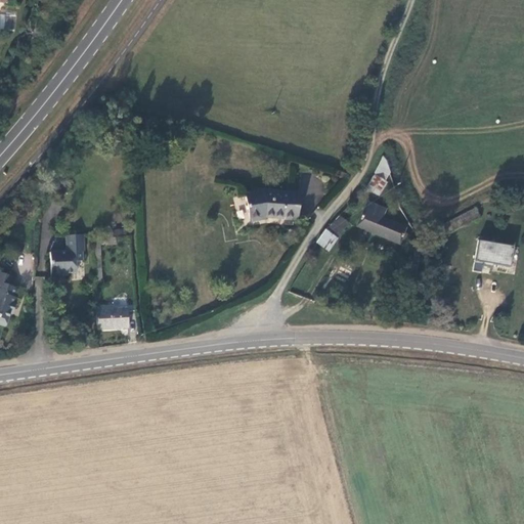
[(383,157),(374,175),(383,181),(389,172),(386,163),(383,157)]
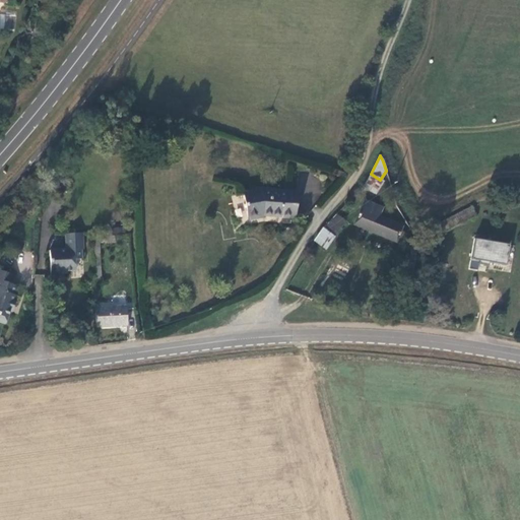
[(364,187),(375,194),(383,181),(380,180),(371,174),(368,182),(364,187)]
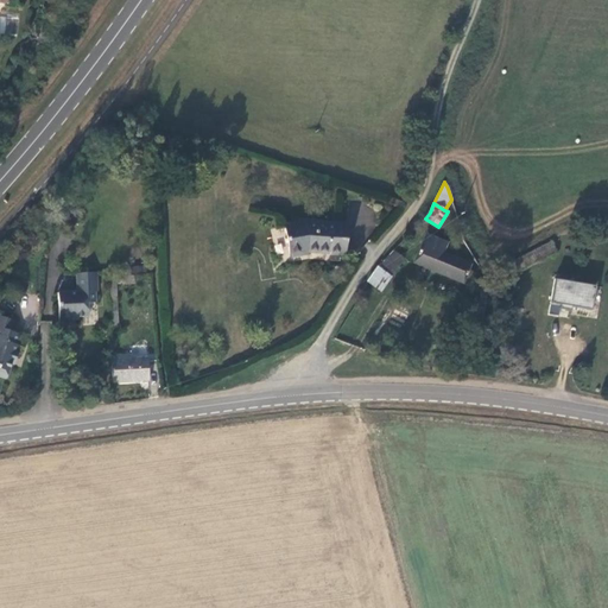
[(285,226),(290,254),(308,252),(344,254),(347,225),(306,221),(285,226)]
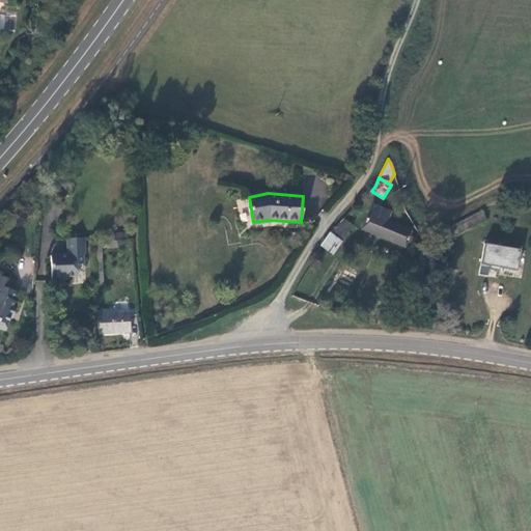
[(409,236),(411,231),(387,221),(390,213),(371,204),(361,229),(404,248),(407,243),(411,245),(414,239),(409,236)]
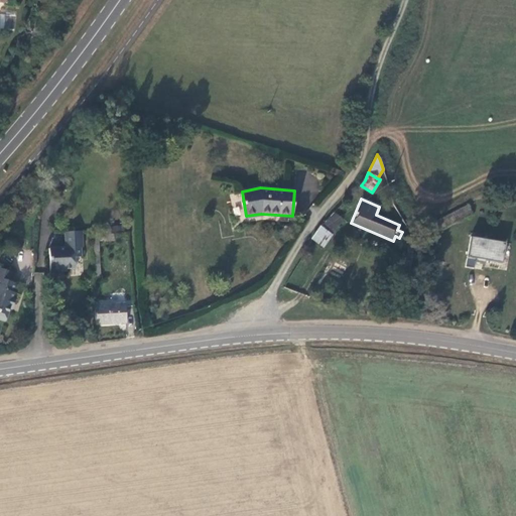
[(473,213),(469,205),(435,221),(440,230),(473,213)]
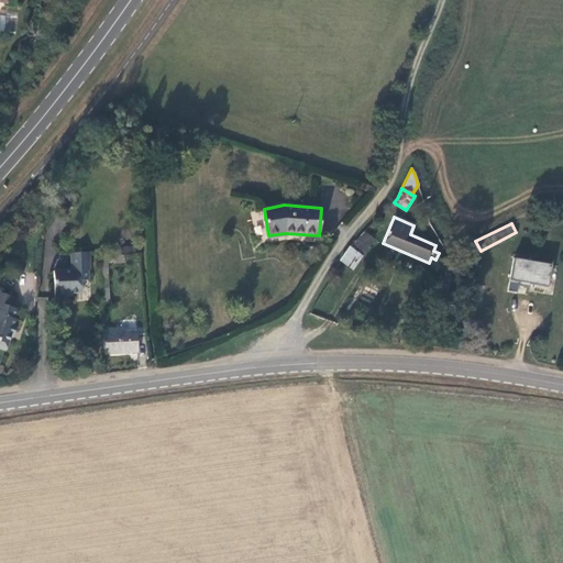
[(362,257),(374,240),(363,232),(359,238),(350,249),(362,257)]
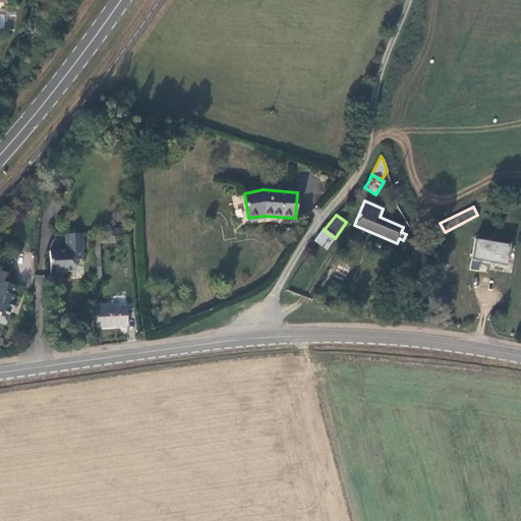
[(327,249),(335,238),(324,230),(315,241),(327,249)]
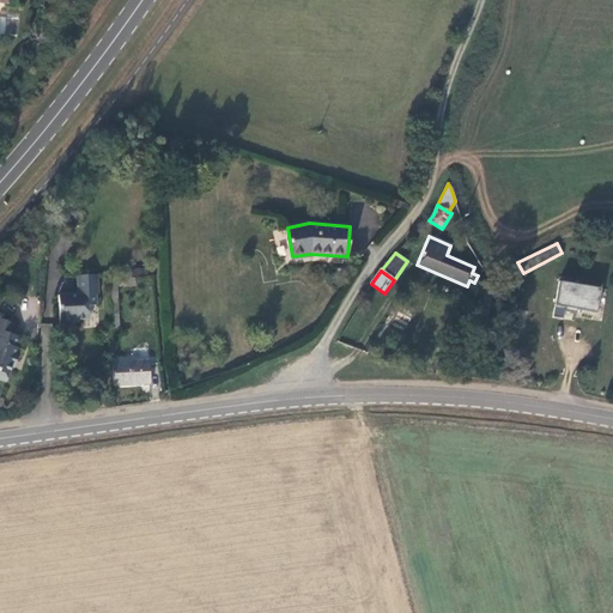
[(99,295),(98,274),(78,275),(78,295),(59,295),(60,326),(76,325),(76,322),(79,321),(79,320),(90,320),(90,305),(97,305),(96,295),(99,295)]
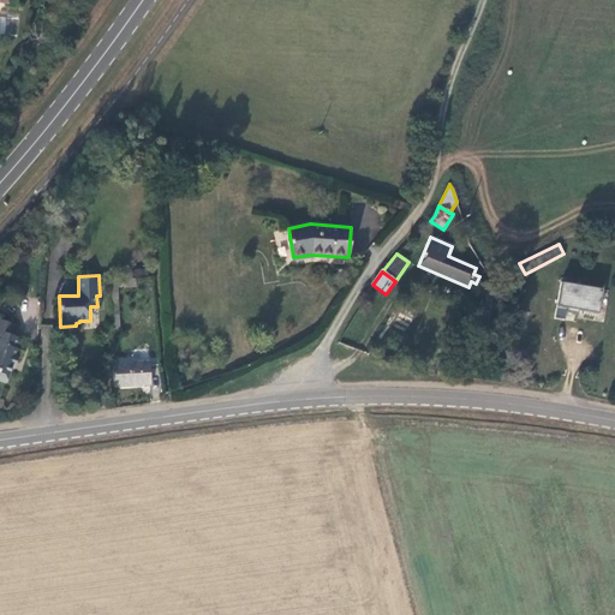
[(598,314),(602,290),(561,282),(556,308),(555,315),(566,316),(567,309),(598,314)]
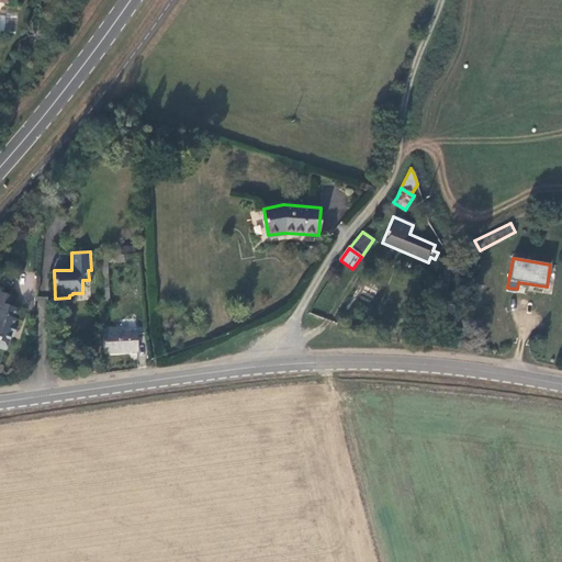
[(0,302),(13,307),(15,298),(0,292),(0,302)]
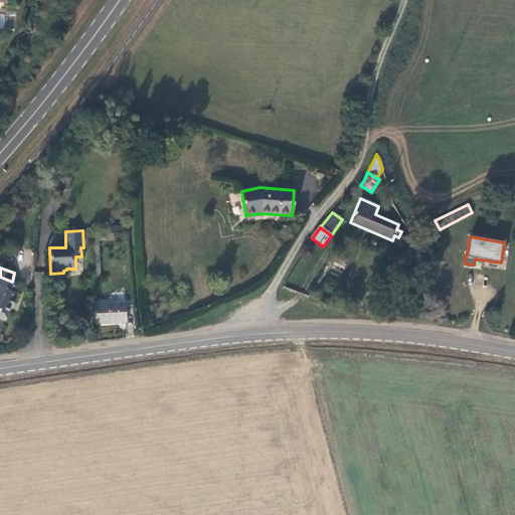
[(0,318),(5,321),(9,309),(11,303),(14,303),(17,294),(15,293),(19,284),(12,282),(0,277),(0,318)]
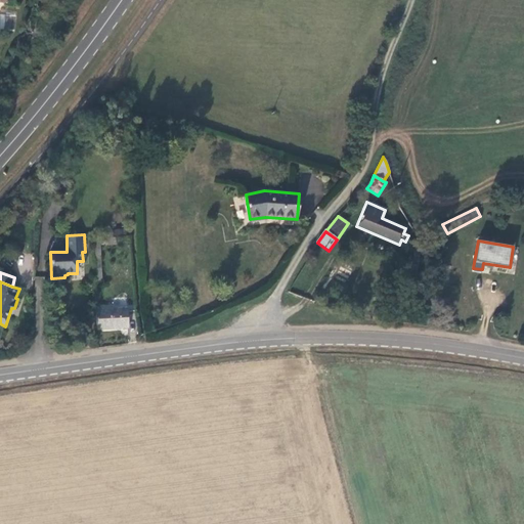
[(96,310),(97,330),(128,328),(127,308),(96,310)]
